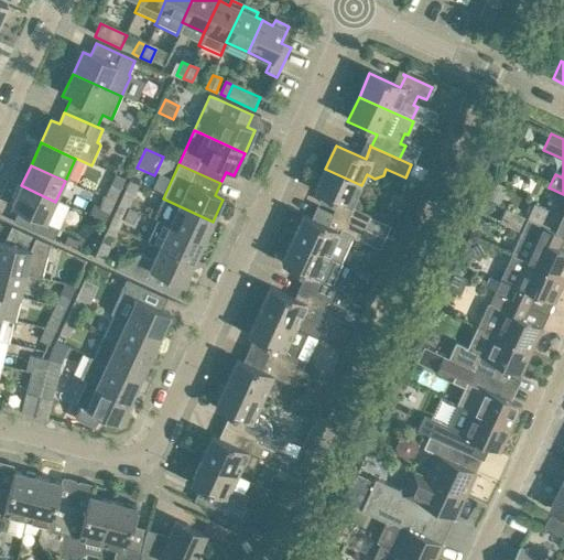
[(325,169),(314,193),(331,201),(327,208),(332,211),(347,217),(345,222),(366,232),(384,240),(390,228),(371,219),(362,215),(359,213),(361,208),(359,201),(356,200),(358,193),(361,185),(325,169)]
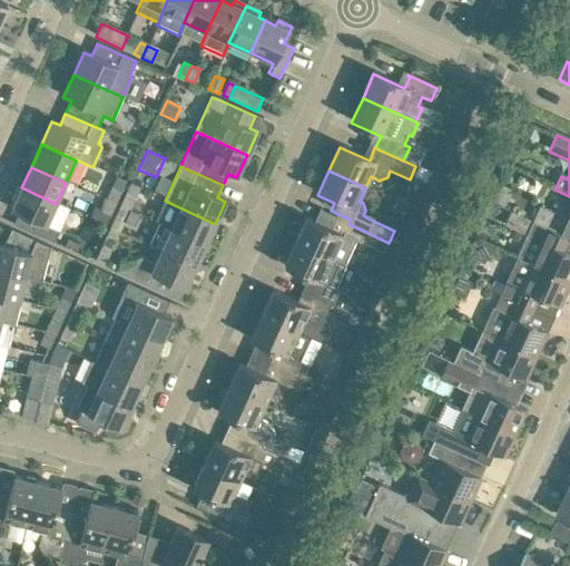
[(119,207),(130,212),(140,189),(130,185),(119,207)]
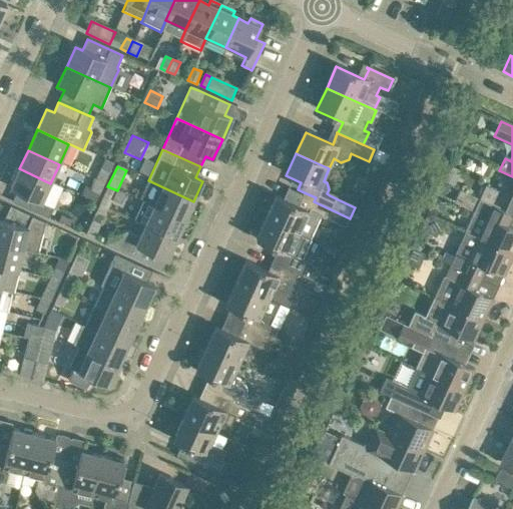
[(441,182),(454,188),(461,172),(448,166),(441,182)]
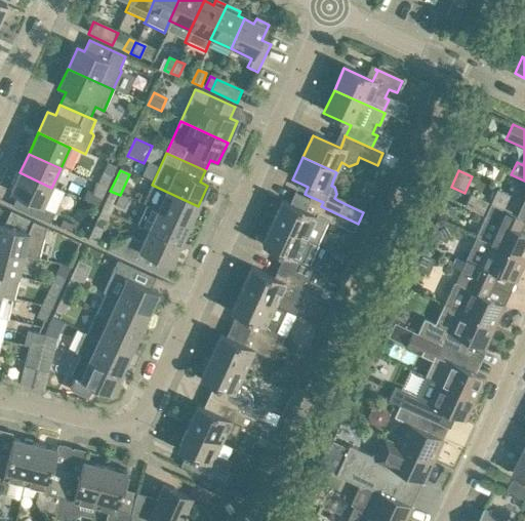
[(51,188),(19,172),(10,194),(17,197),(12,208),(36,219),(37,219),(49,225),(64,194),(51,188)]
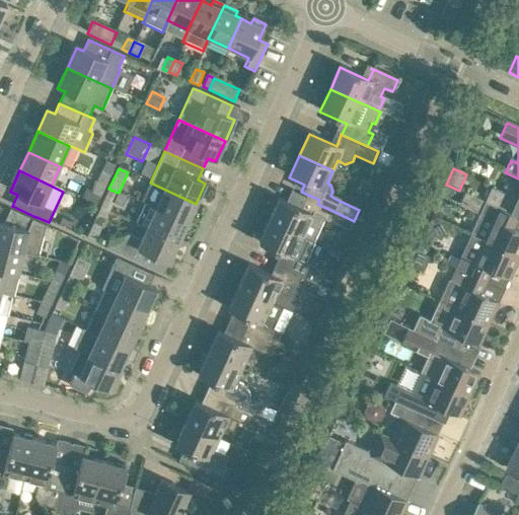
[(101,170),(96,182),(105,187),(112,175),(101,170)]
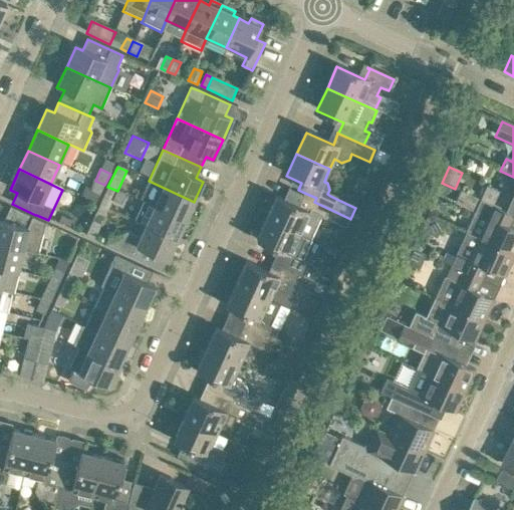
[(95,204),(104,185),(95,181),(90,192),(85,189),(81,198),(95,204)]
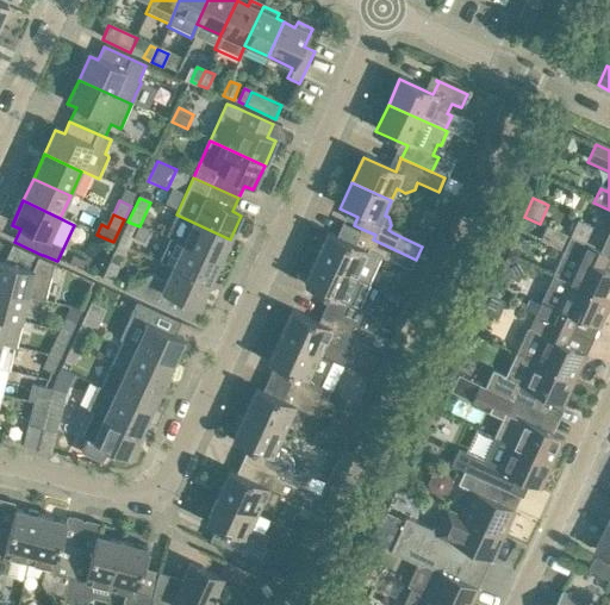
[(176,214),(166,238),(170,241),(219,263),(230,239),(176,214)]
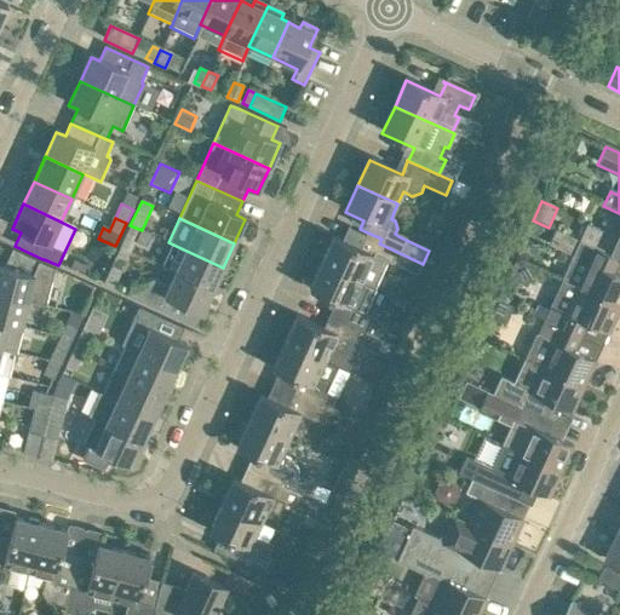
[(131,253),(142,230),(130,225),(120,248),(131,253)]
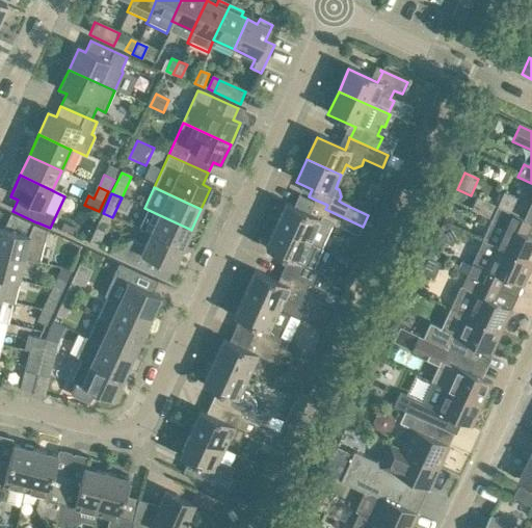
[(531,194),(528,205),(503,193),(497,208),(527,221),(531,223),(531,194)]
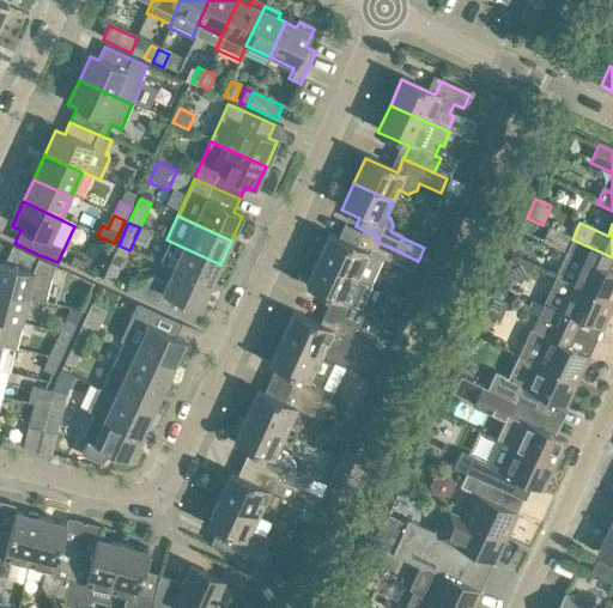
[(370,239),(364,253),(329,236),(319,261),(369,285),(374,273),(376,274),(382,261),(392,265),(398,251),(375,241),(366,237),(370,239)]
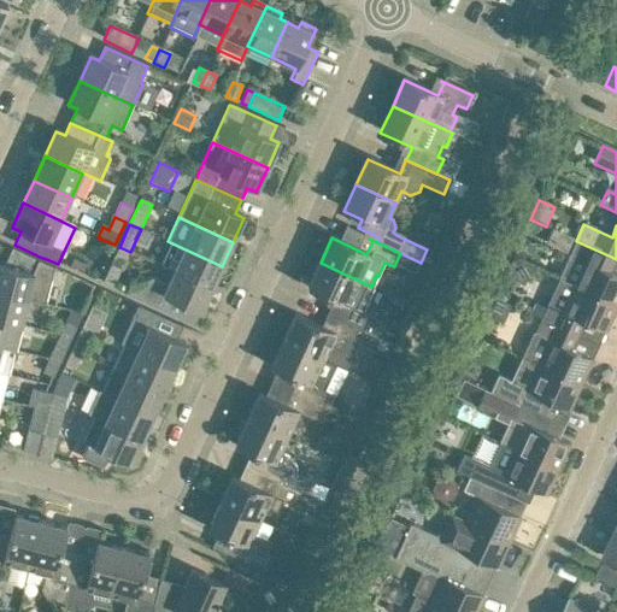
[(616,276),(604,271),(611,257),(576,241),(559,280),(560,280),(559,282),(616,309),(616,306),(616,276)]
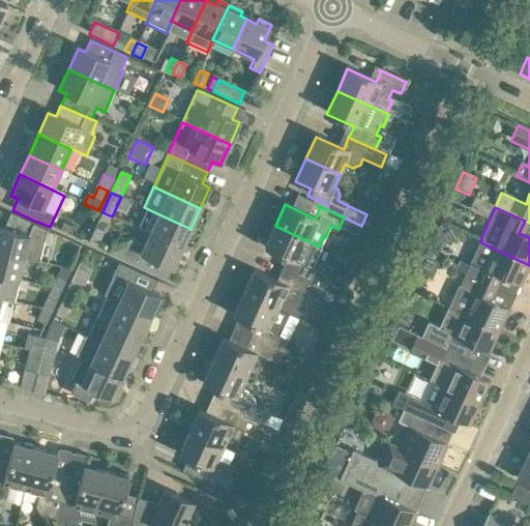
[(181,249),(190,229),(148,209),(139,229),(181,249)]
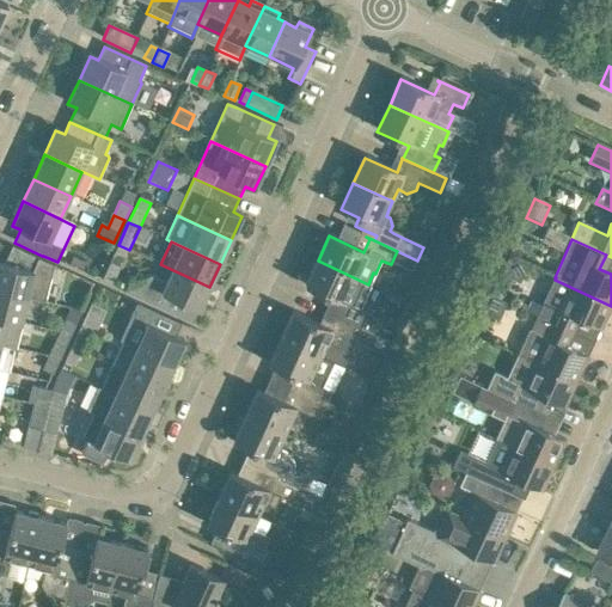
[(112,288),(129,250),(118,245),(102,282),(112,288)]
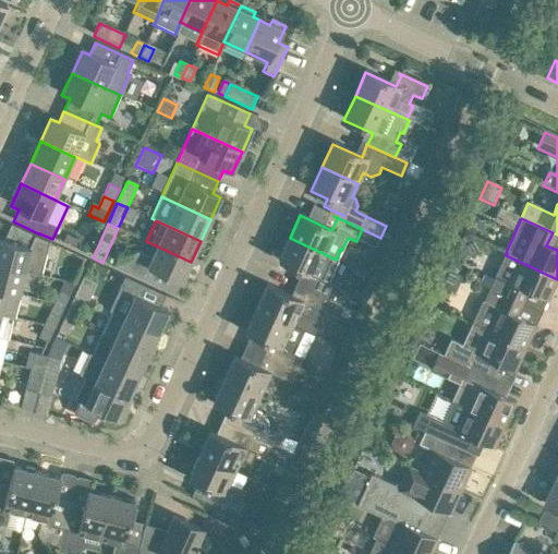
[(49,244),(36,238),(11,227),(3,243),(0,241),(0,268),(24,275),(24,274),(40,278),(49,244)]
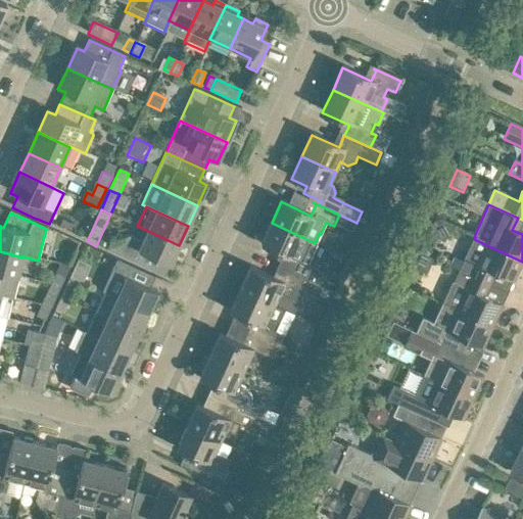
[(272,223),(260,246),(288,258),(283,269),(308,281),(320,286),(326,274),(306,265),(316,244),(315,243),(272,223)]
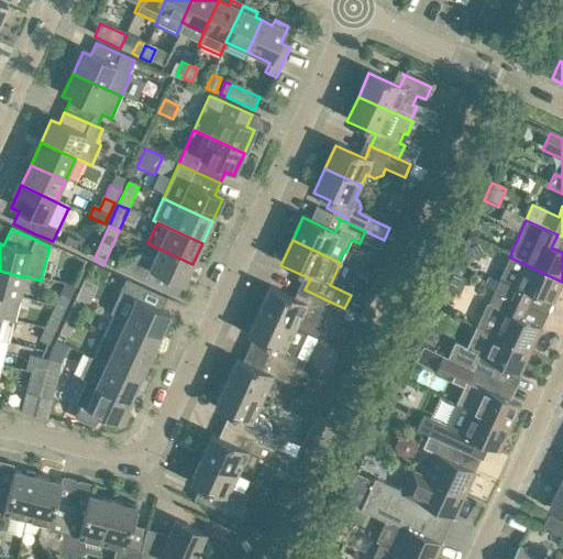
[(177,298),(192,264),(147,243),(147,244),(158,250),(153,262),(138,255),(124,260),(120,258),(114,270),(177,298)]
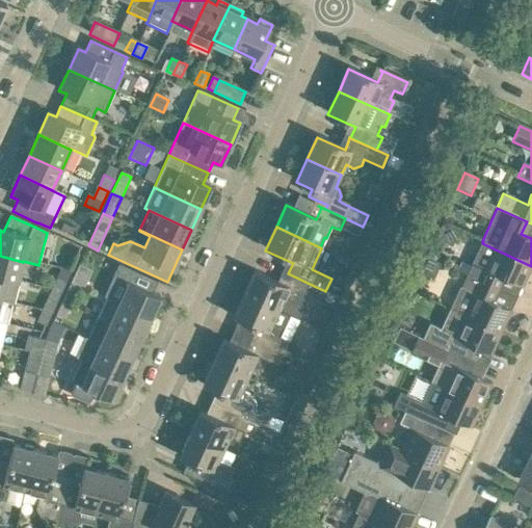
[(522,288),(531,266),(482,243),(472,264),(471,267),(461,263),(457,272),(467,276),(497,291),(503,279),(522,288)]
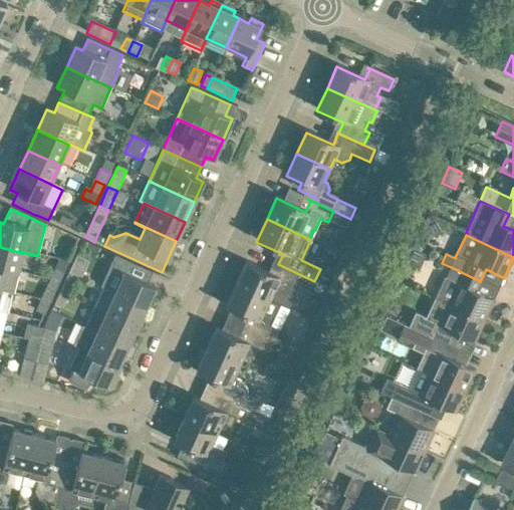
[(0,269),(17,273),(22,253),(0,247),(0,269)]
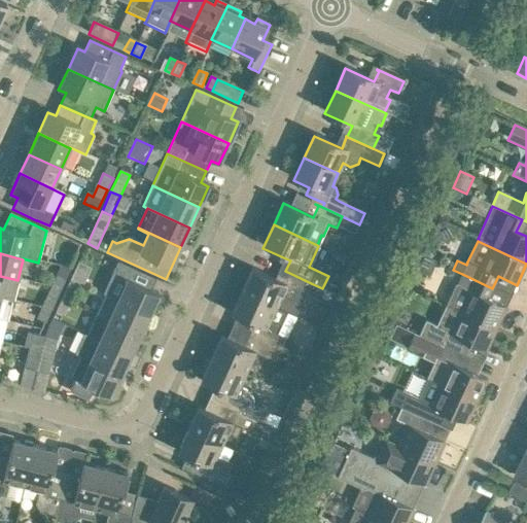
[(155,280),(132,270),(117,263),(111,277),(126,284),(117,302),(148,317),(159,295),(150,291),(155,280)]
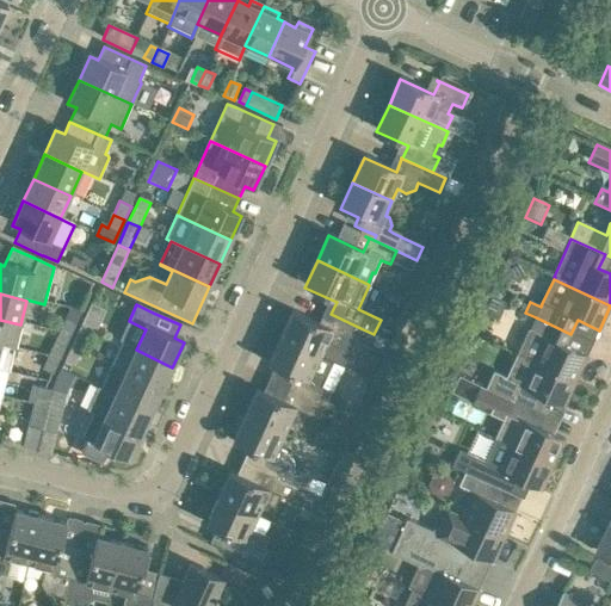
[(57,334),(68,340),(80,314),(71,309),(65,321),(57,334)]
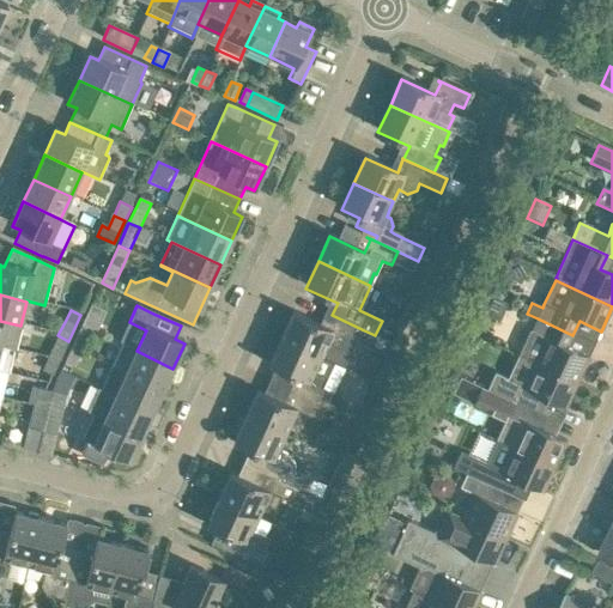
[(362,329),(332,315),(326,329),(293,315),(281,340),(334,364),(344,369),(362,329)]
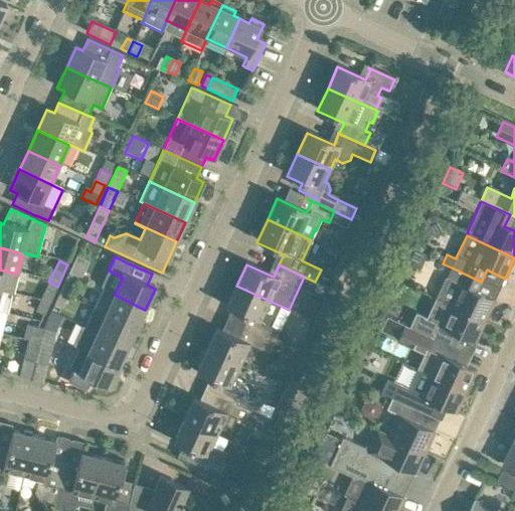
[(478,290),(481,282),(452,268),(447,280),(445,279),(435,300),(485,324),(495,302),(476,293),(478,290)]
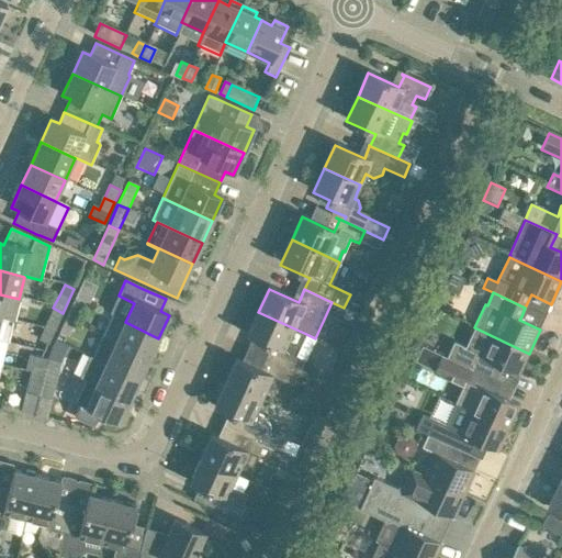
[(19,299),(0,294),(0,319),(13,322),(19,299)]
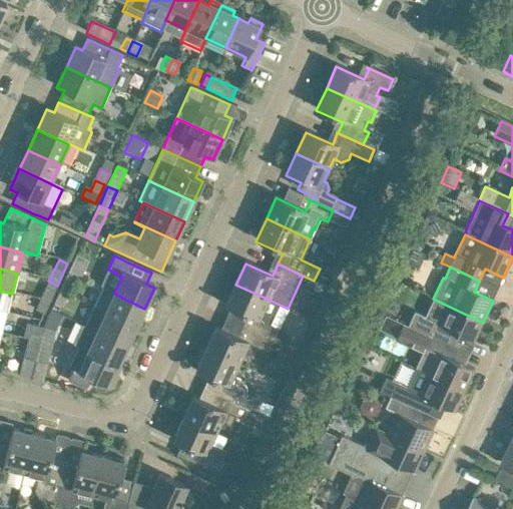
[(59,293),(68,297),(77,277),(68,273),(64,282),(59,293)]
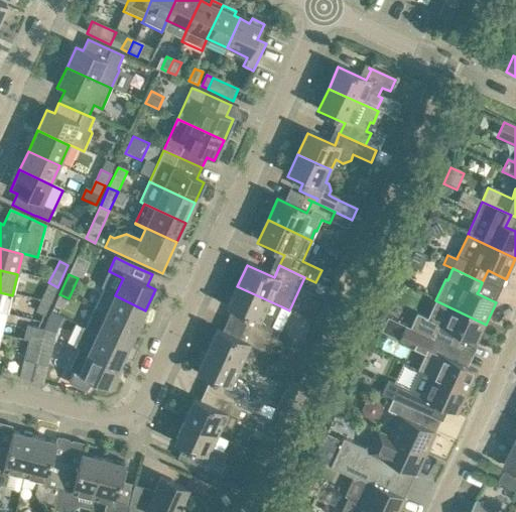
[(40,302),(49,306),(57,287),(48,282),(45,291),(40,302)]
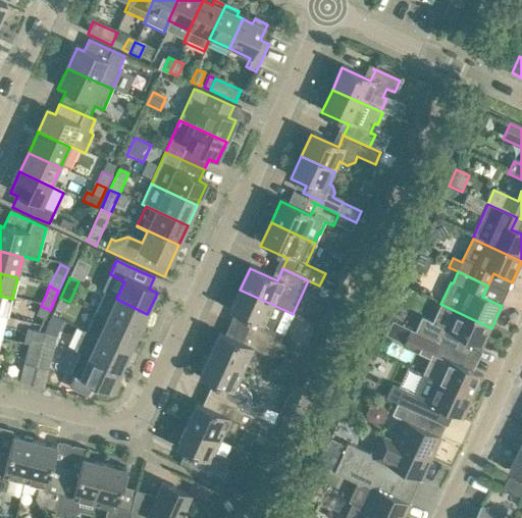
[(402,288),(397,299),(405,303),(410,292),(402,288)]
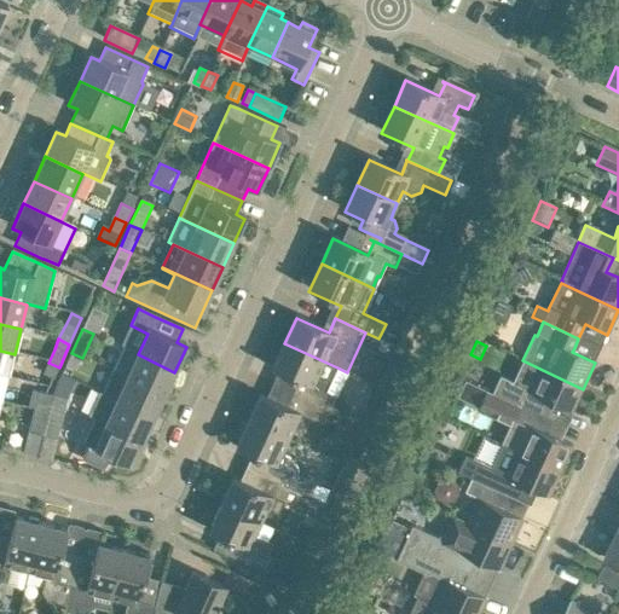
[(278,372),(305,384),(300,398),(329,412),(330,409),(335,398),(325,393),(337,368),(284,343),(272,370),(278,372)]
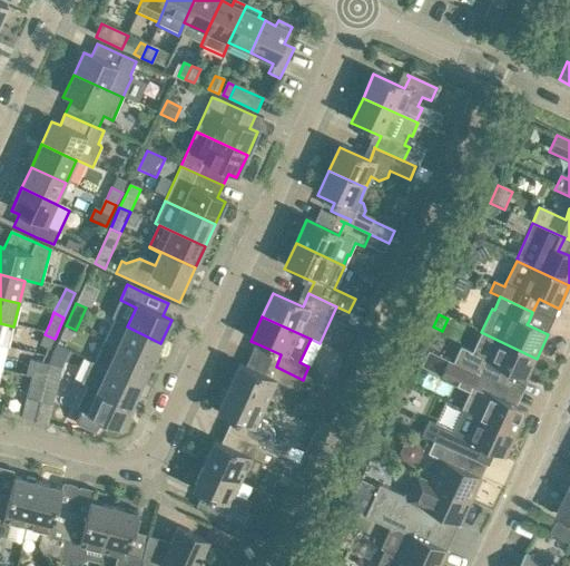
[(160,343),(127,327),(115,321),(104,343),(150,366),(160,343)]
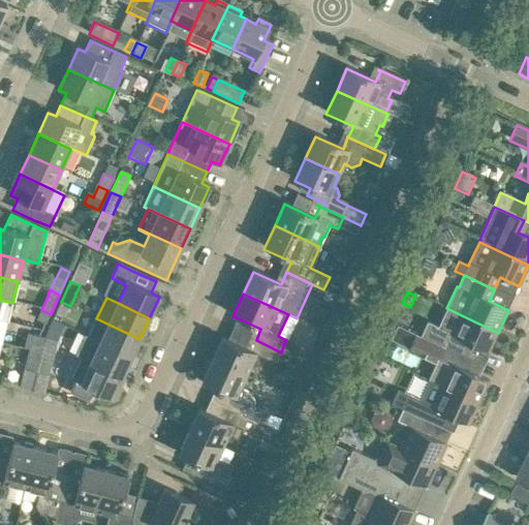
[(0,322),(7,325),(12,303),(0,300),(0,322)]
